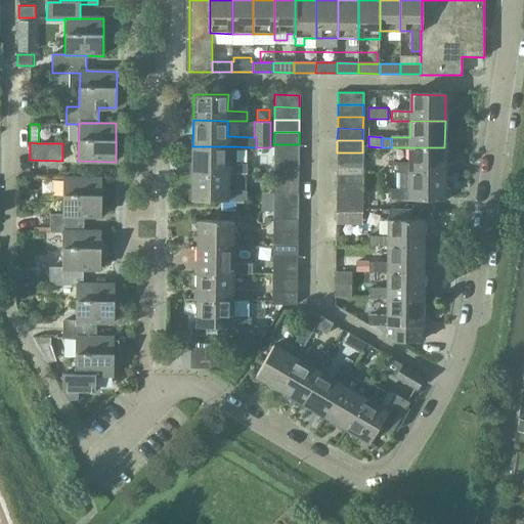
[(273,144),(273,157),(299,157),(299,144),(273,144)]
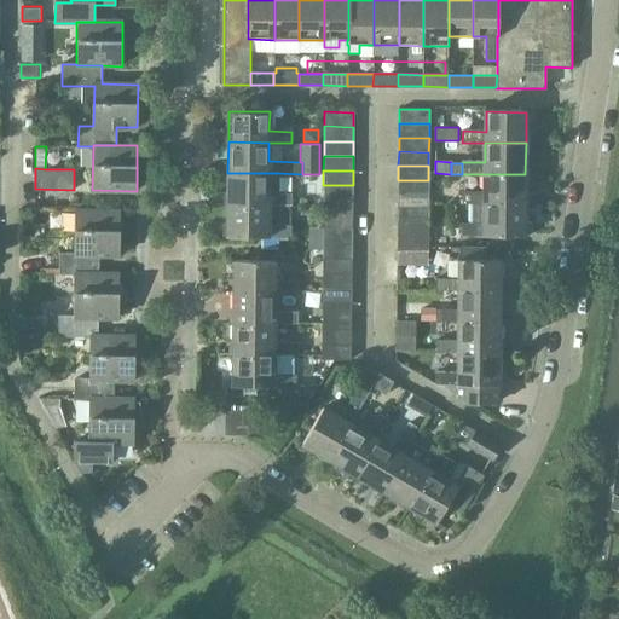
[(227,173),(227,203),(268,204),(290,204),(290,192),(278,192),(278,173),(268,173),(227,173)]
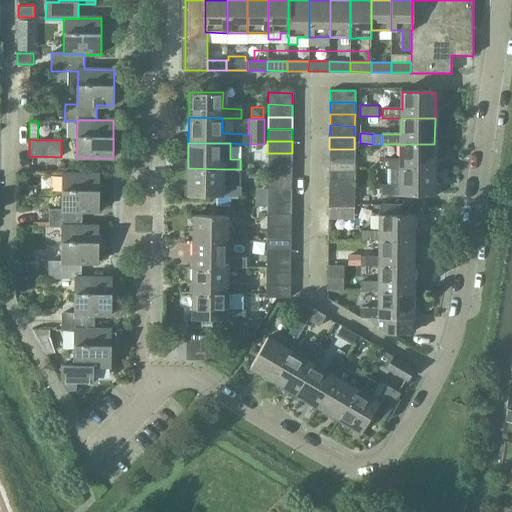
[(384,170),(390,170),(434,171),(434,144),(401,144),(401,160),(382,160),(382,170),(384,170)]
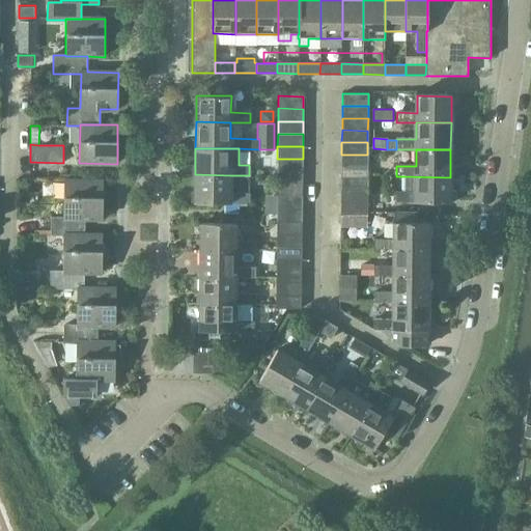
[(341,155),(341,166),(367,167),(367,155),(341,155)]
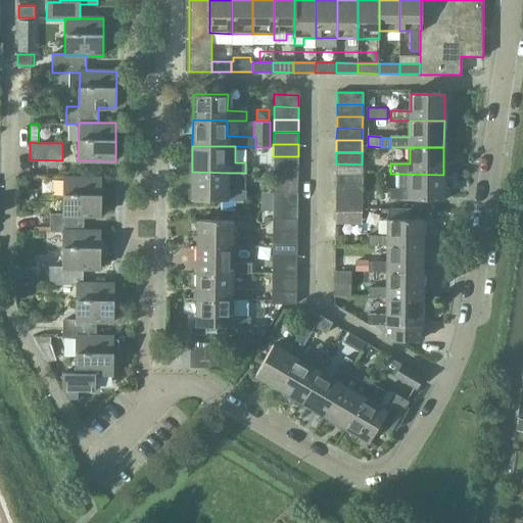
[(273,156),(273,169),(298,169),(298,156),(273,156)]
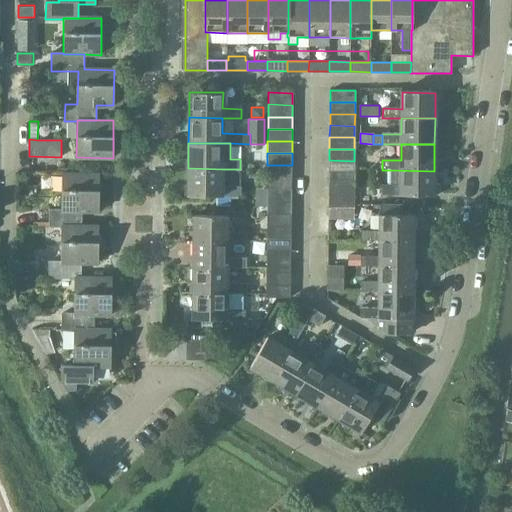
[(329,160),(329,172),(354,172),(354,161),(329,160)]
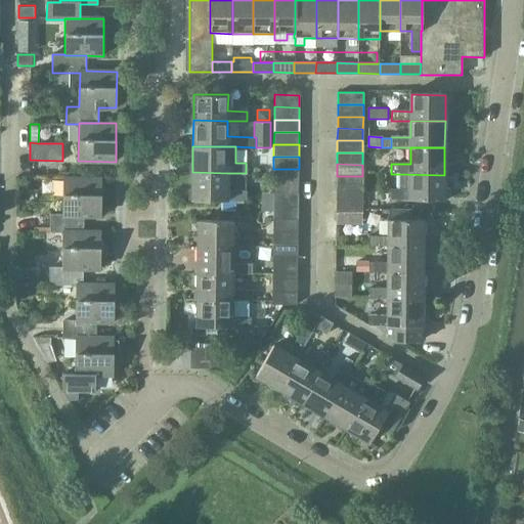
[(273,169),(273,181),(298,181),(299,169),(273,169)]
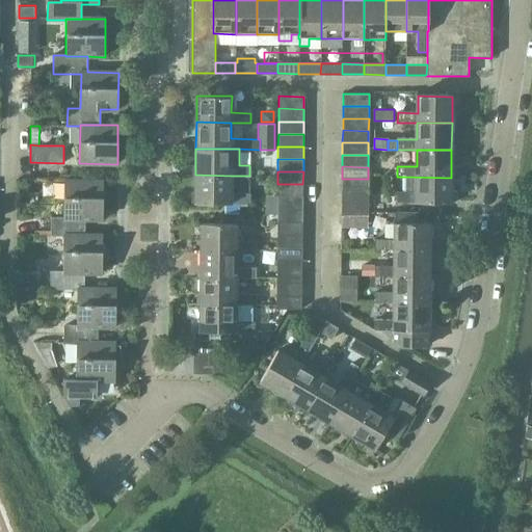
[(249,193),(231,193),(231,176),(195,175),(195,203),(223,203),(223,212),(241,212),(241,203),(248,203),(249,193)]
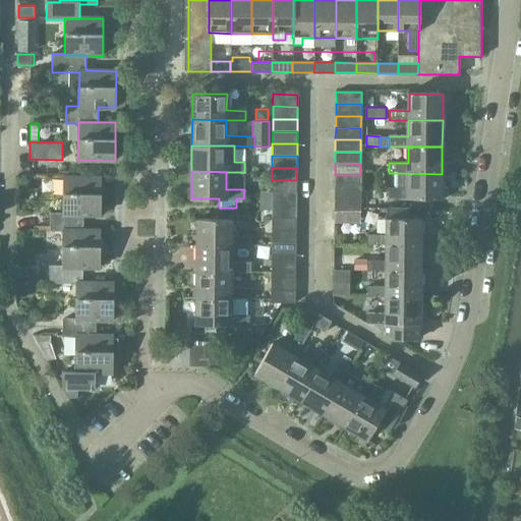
[(388,188),(388,198),(442,199),(442,174),(397,173),(391,173),(391,188),(388,188)]
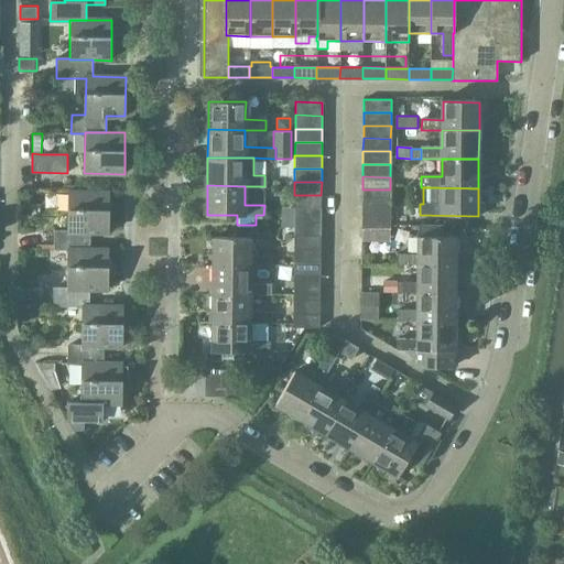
[(362,190),(362,203),(390,203),(390,190),(362,190)]
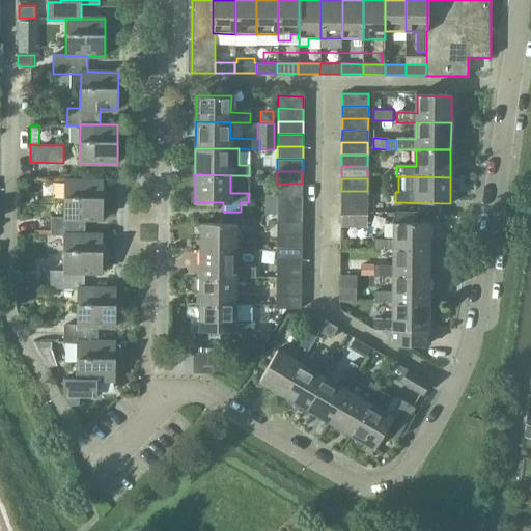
[(51,235),(64,235),(64,234),(84,235),(84,219),(102,220),(103,182),(64,180),(64,219),(52,218),(51,235)]
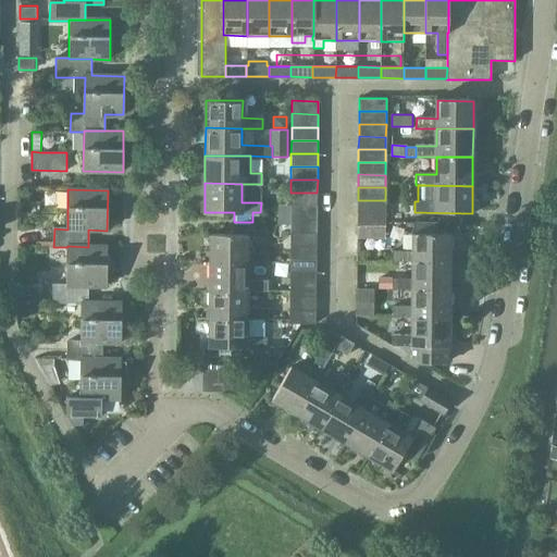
[(291,193),(291,206),(317,206),(317,193),(291,193)]
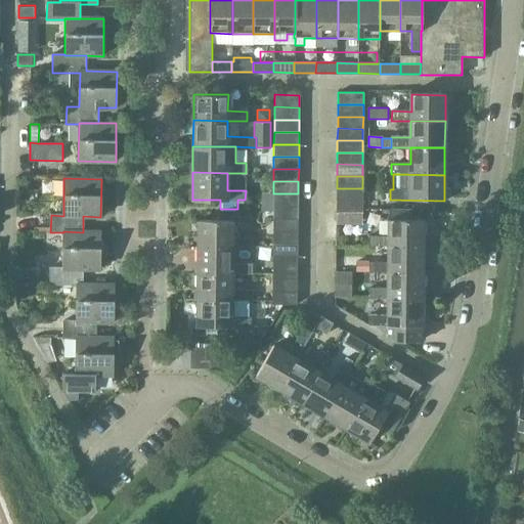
[(337,188),(337,201),(362,201),(362,188),(337,188)]
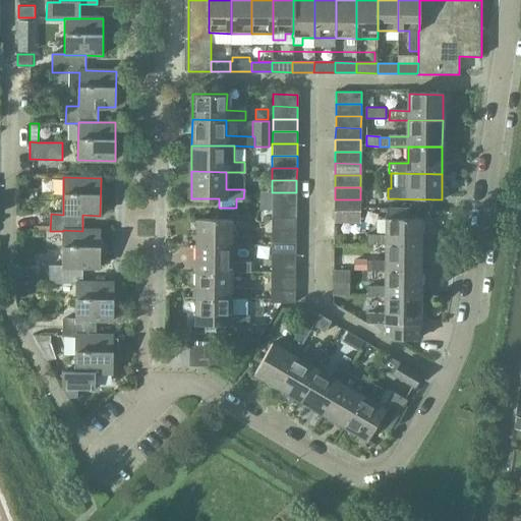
[(272,192),(272,205),(296,205),(296,192),(272,192)]
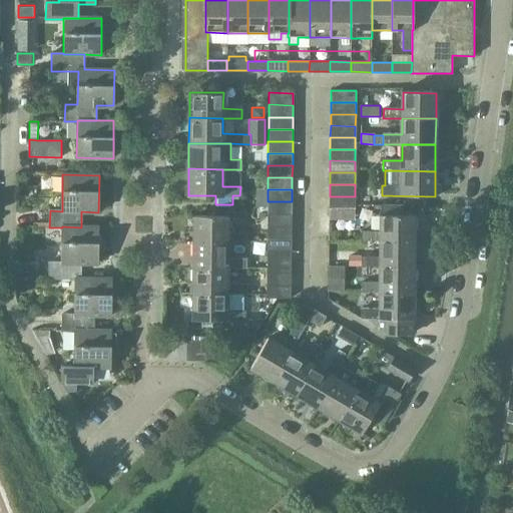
[(355,196),(330,196),(330,207),(354,208),(355,196)]
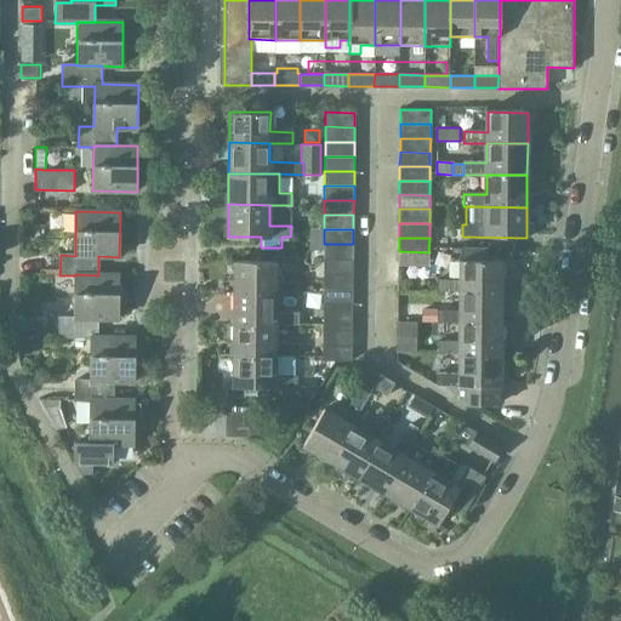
[(324,244),(323,258),(353,258),(353,244),(324,244)]
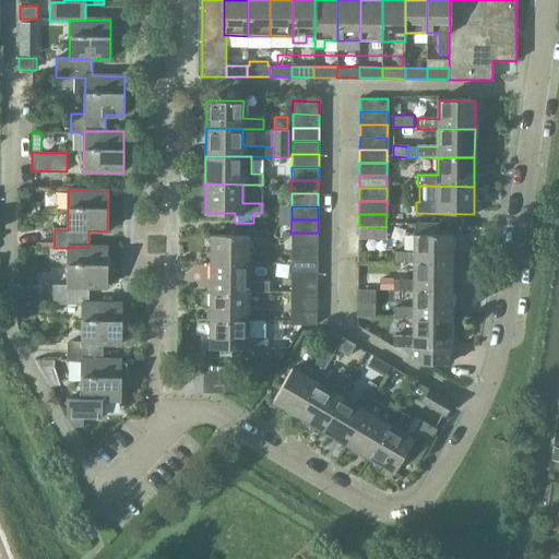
[(415,224),(415,235),(439,235),(439,225),(415,224)]
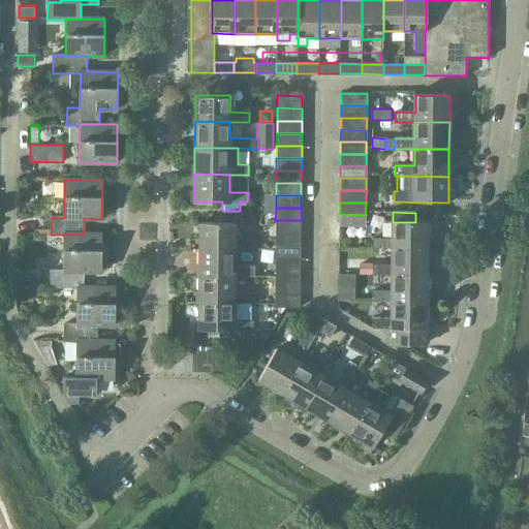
[(275,220),(275,232),(301,232),(301,220),(275,220)]
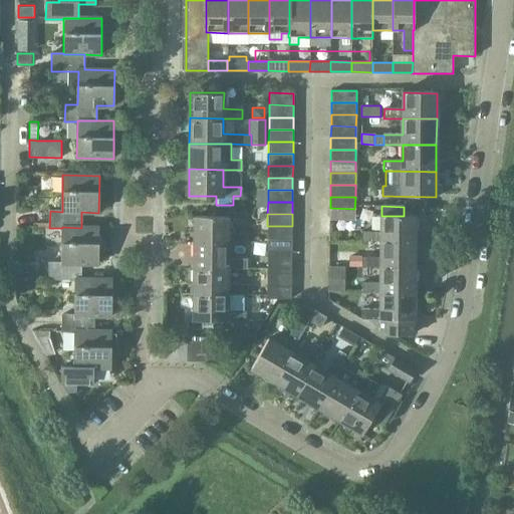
[(195,215),(194,241),(228,242),(247,242),(247,232),(228,232),(229,215),(195,215)]
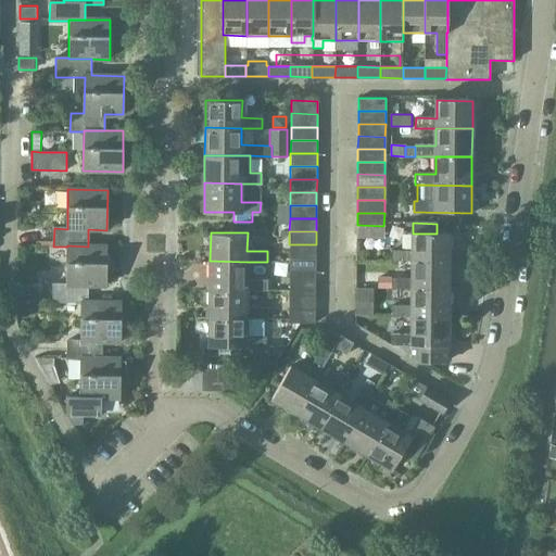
[(392,262),(413,263),(450,263),(450,235),(437,234),(413,234),(413,252),(392,251),(392,262)]
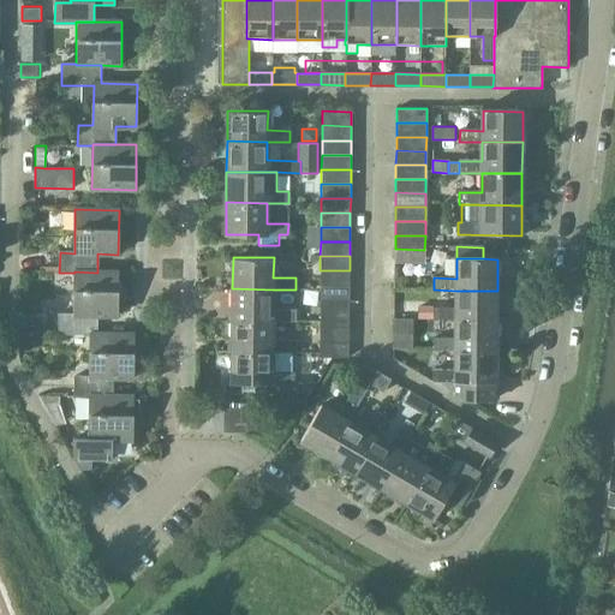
[(320,270),(320,285),(350,285),(350,270),(320,270)]
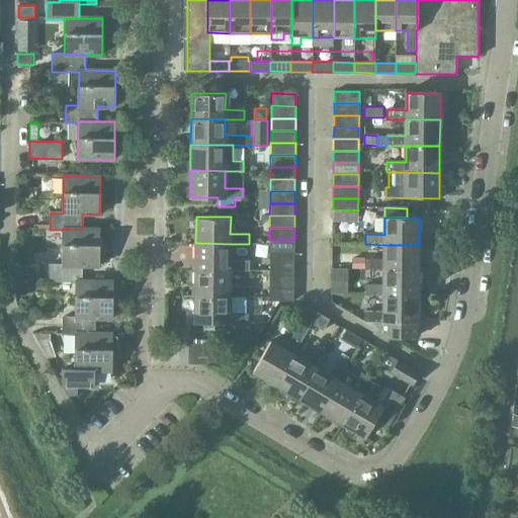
[(63,229),(63,230),(62,265),(50,265),(49,281),(76,282),(76,281),(81,281),(81,266),(99,266),(99,230),(82,230),(63,229)]
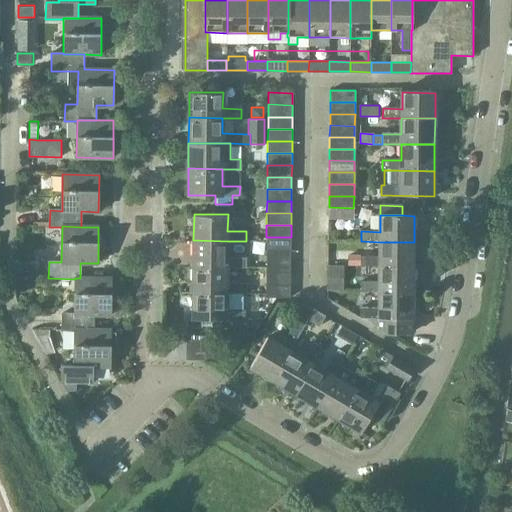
[(266,237),(266,249),(291,249),(291,237),(266,237)]
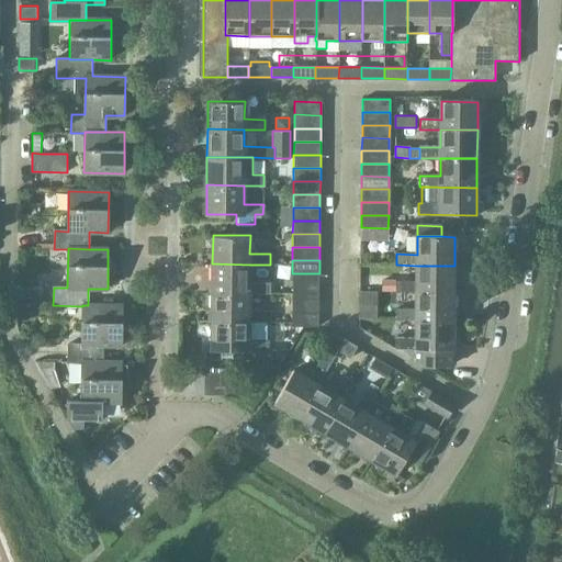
[(249,282),(249,265),(212,263),(212,292),(249,292),(269,293),(270,282),(249,282)]
